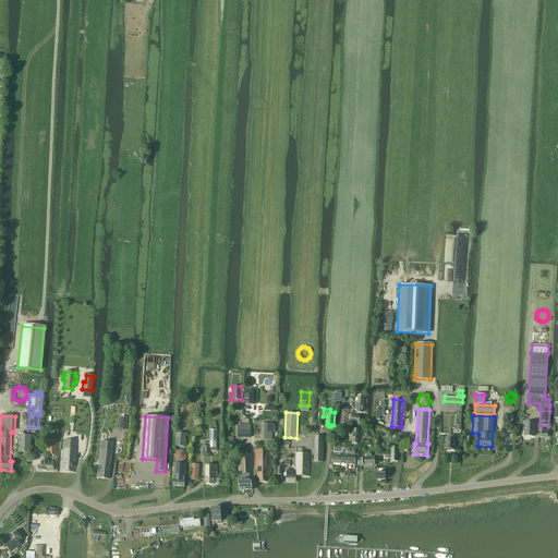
[(525,419),(524,441),(534,443),(535,420),(525,419)]
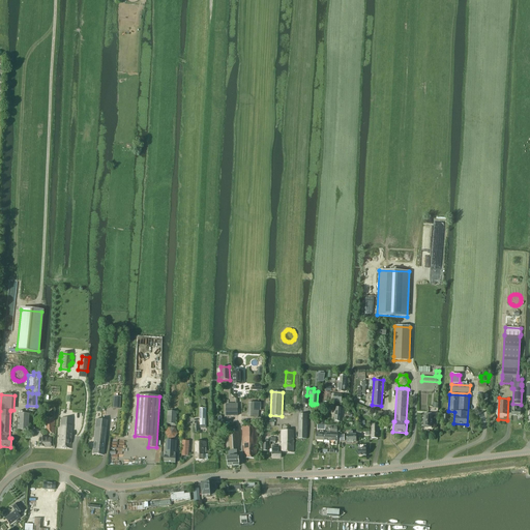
[(323,401),(322,409),(329,410),(329,406),(329,405),(330,406),(330,402),(328,402),(323,401)]
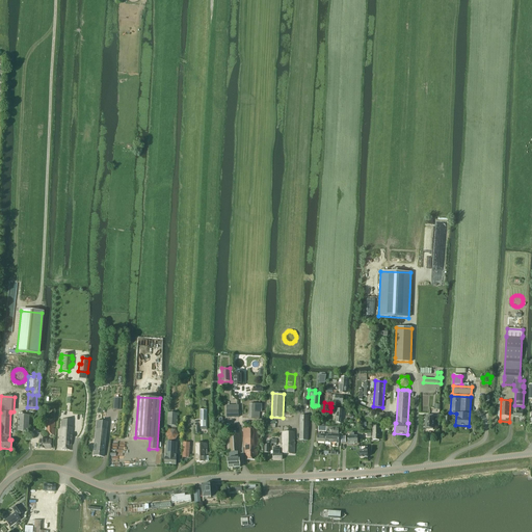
[(259,420),(260,404),(249,404),(248,419),(259,420)]
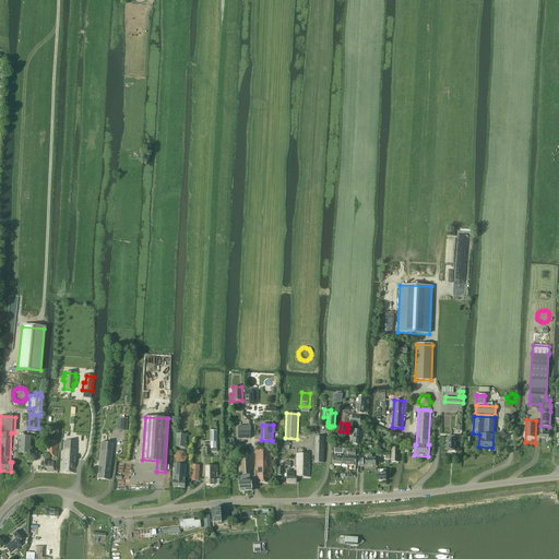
[(548,438),(548,430),(540,429),(539,438),(548,438)]
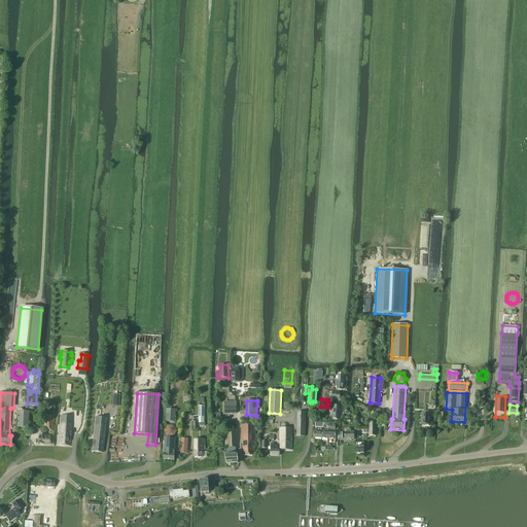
[(167,409),(166,421),(175,422),(175,410),(167,409)]
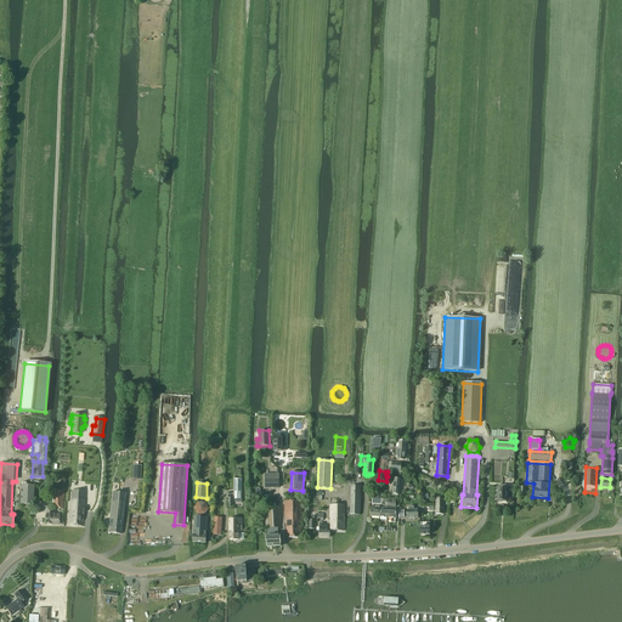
[(450,493),(450,484),(437,482),(437,492),(450,493)]
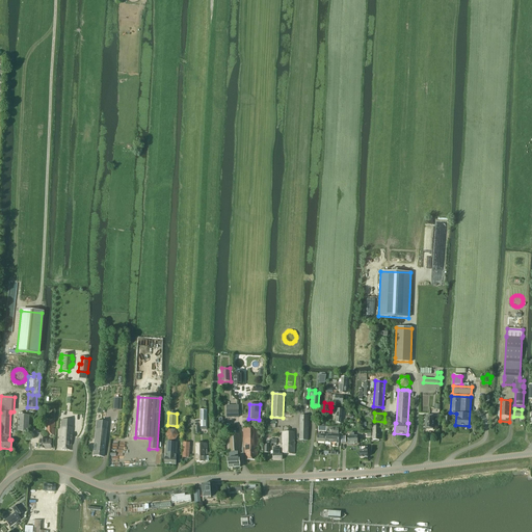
[(18,416),(17,431),(28,432),(29,416),(18,416)]
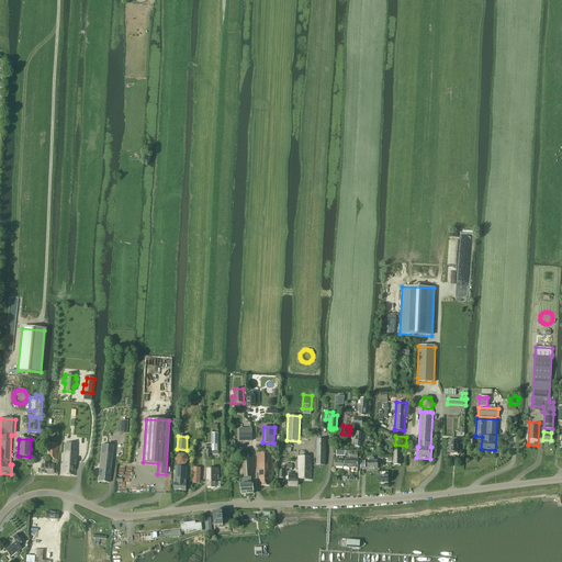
[(317,439),(316,465),(325,465),(325,457),(326,439),(317,439)]
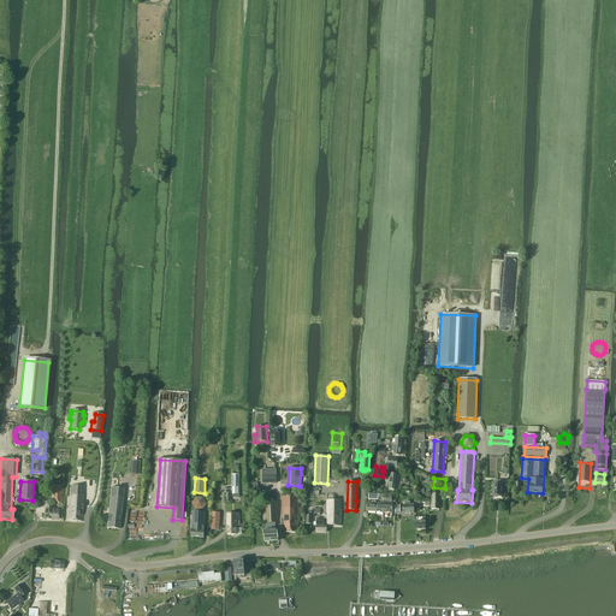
[(54,486),(53,497),(54,499),(55,502),(58,502),(64,505),(64,497),(60,497),(60,486),(54,486)]
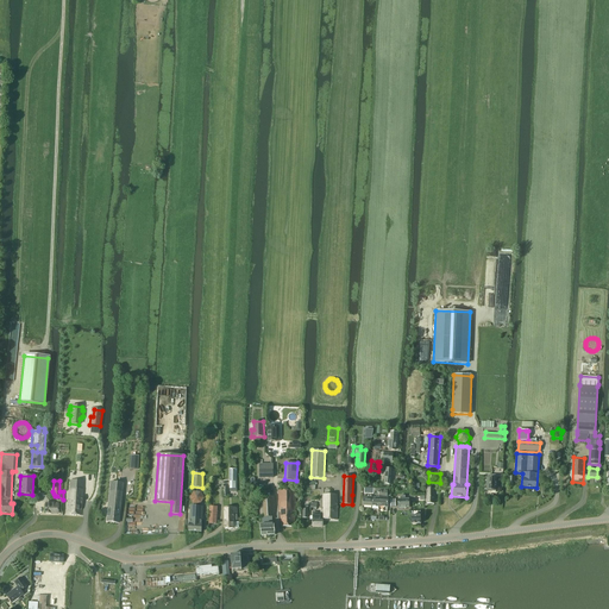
[(81,515),(83,482),(70,481),(68,504),(67,515),(81,515)]
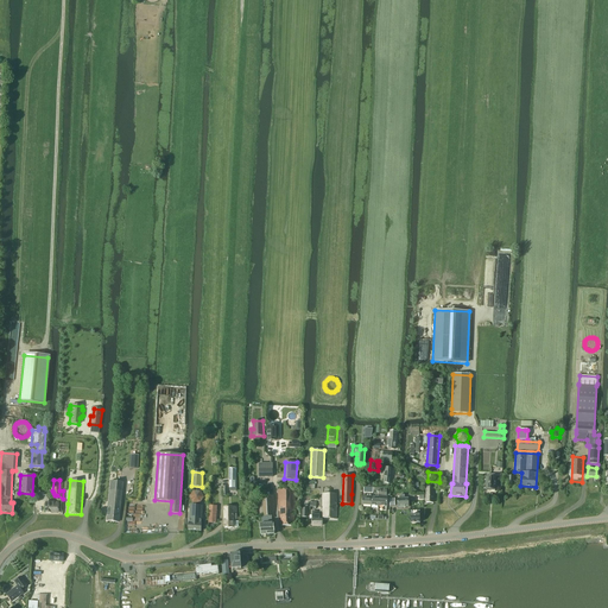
[(109,481),(106,521),(119,523),(122,482),(109,481)]
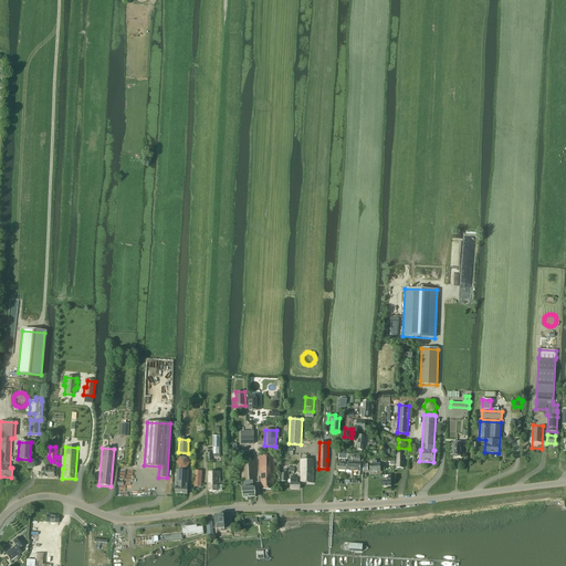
[(274,479),(274,473),(274,457),(259,458),(259,460),(260,475),(261,475),(261,489),(273,489),(274,479)]
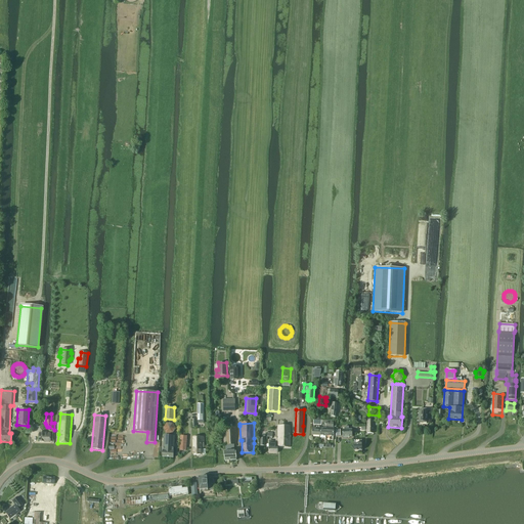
[(278,425),(278,434),(278,446),(290,447),(290,425),(278,425)]
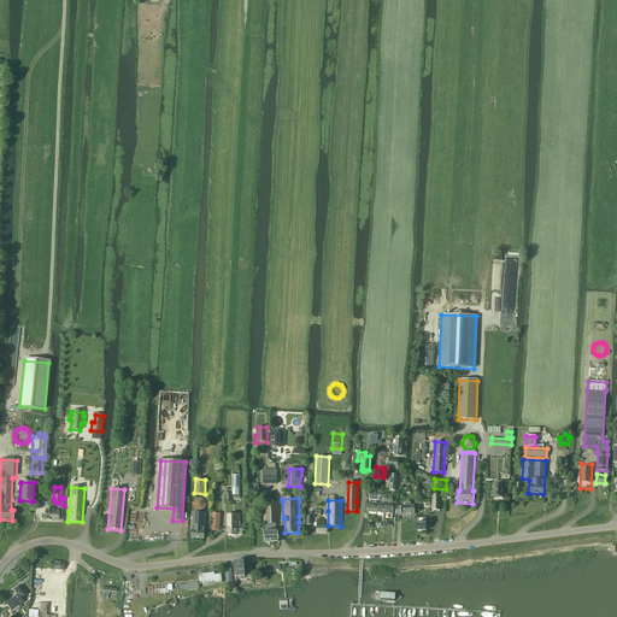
[(404,515),(415,515),(415,506),(410,506),(410,503),(406,503),(406,506),(404,506),(404,515)]
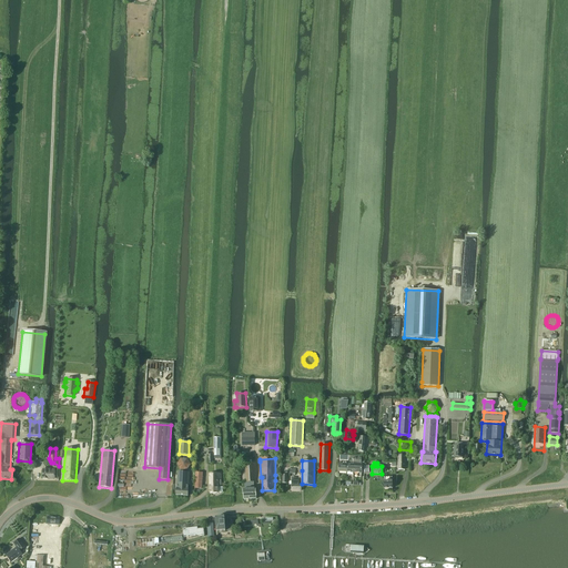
[(243,483),(256,482),(255,464),(241,464),(243,483)]
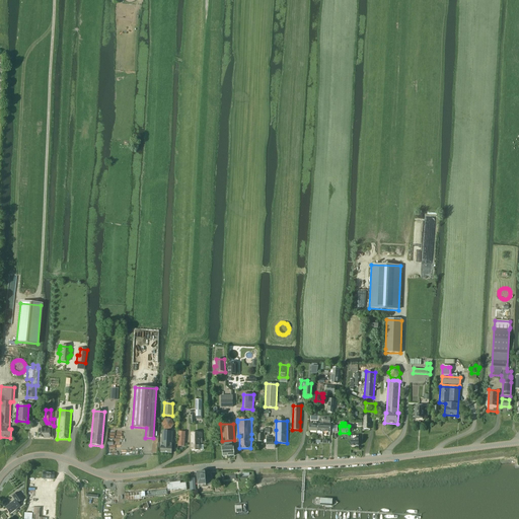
[(39,429),(39,438),(49,438),(49,429),(39,429)]
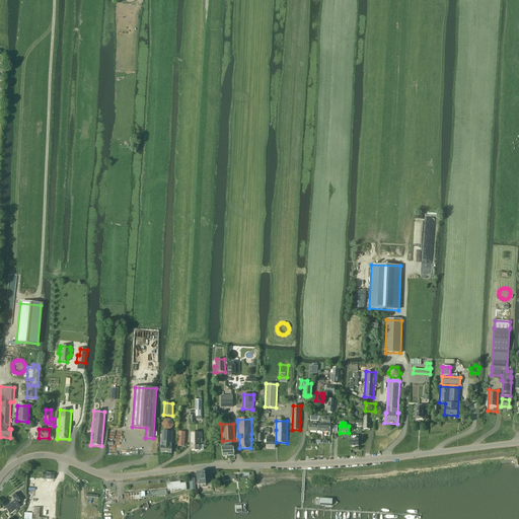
[(162,431),(161,452),(171,453),(172,432),(162,431)]
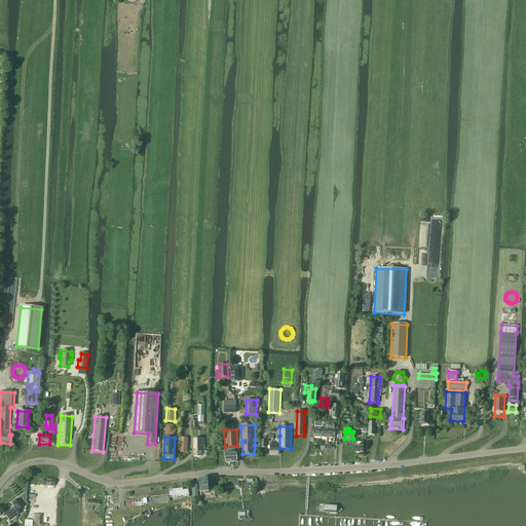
[(204,439),(194,439),(194,456),(202,457),(202,456),(205,456),(207,455),(207,452),(205,451),(204,451),(204,439)]
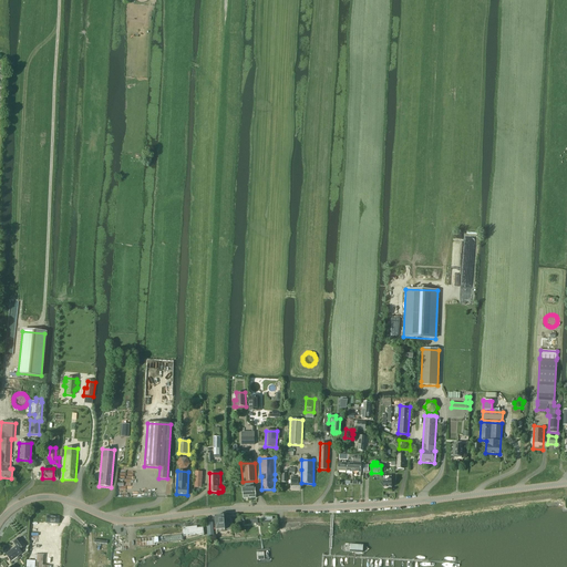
[(291,480),(291,482),(291,484),(291,486),(290,486),(290,487),(291,487),(291,490),(300,490),(300,485),(298,485),(298,481),(291,480)]
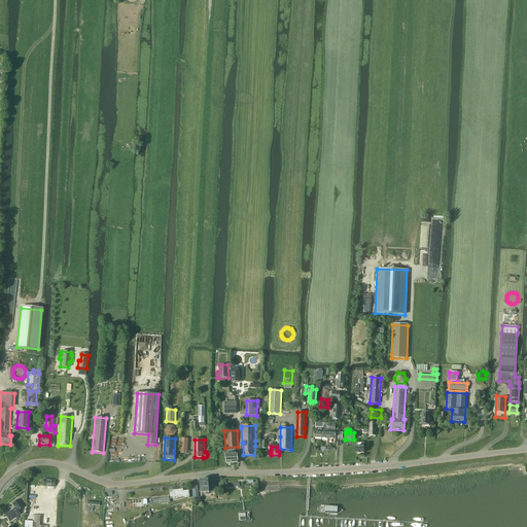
[(226,464),(238,463),(237,454),(225,455),(226,464)]
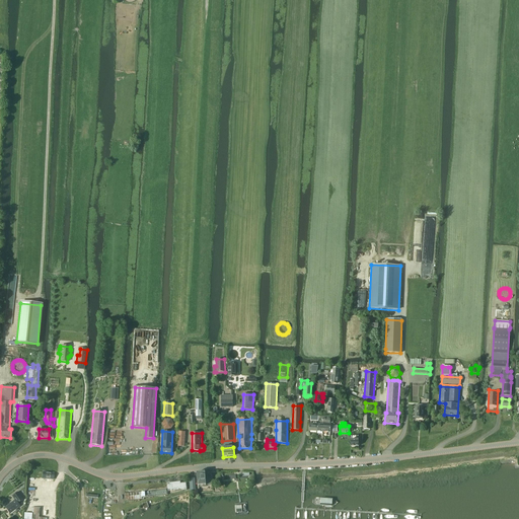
[(205,471),(197,472),(198,486),(206,485),(212,485),(211,471),(208,472),(205,472),(205,471)]
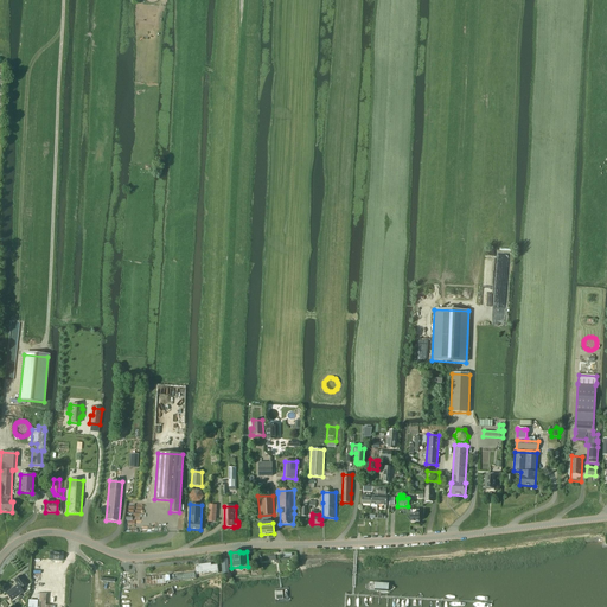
[(196,573),(147,577),(148,586),(166,585),(166,582),(196,579),(196,573)]
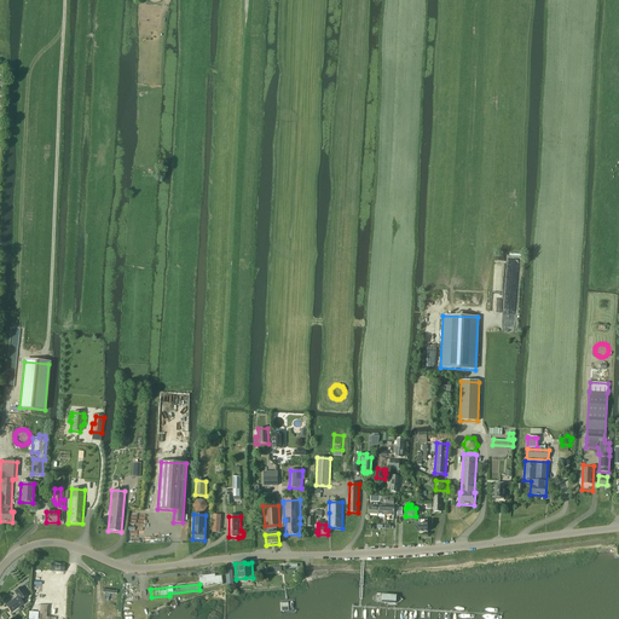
[(18,596),(6,606),(11,613),(23,605),(21,601),(22,600),(27,596),(21,588),(13,593),(16,596),(18,595),(18,596)]
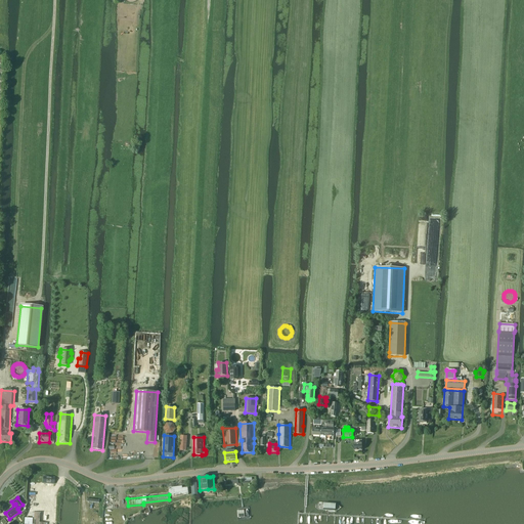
[(25,521),(24,523),(49,523),(50,523),(46,523),(39,523),(40,513),(37,513),(36,513),(33,513),(32,519),(26,518),(25,518),(25,521)]
